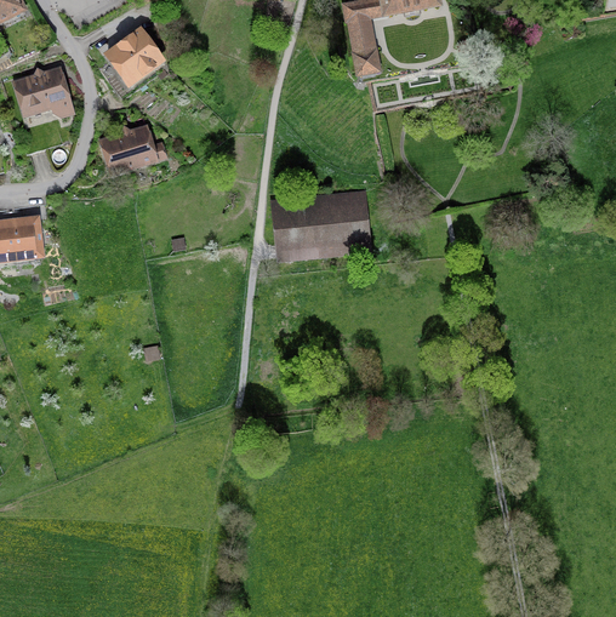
[(0,0),(0,21),(27,9),(22,0),(0,0)]
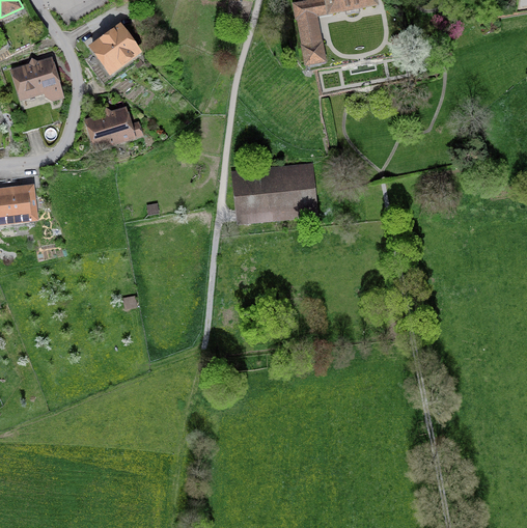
[(300,0),(300,1),(292,3),(294,16),(295,16),(303,60),(317,57),(310,11),(326,8),(327,10),(369,2),(369,0),(300,0)]
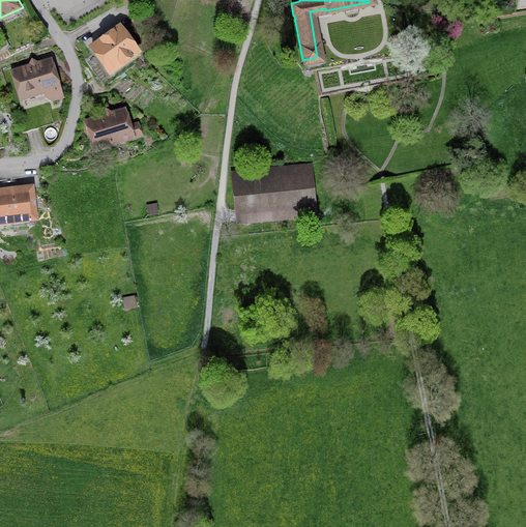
[(121,20),(88,44),(113,75),(145,51),(121,20)]
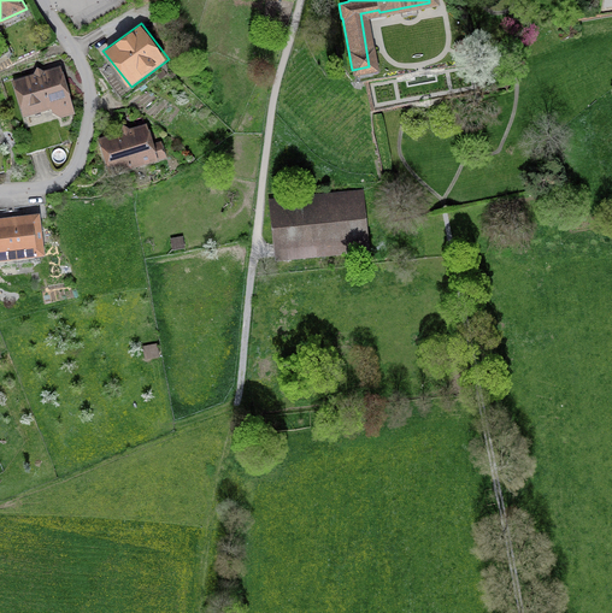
[(58,66),(12,80),(22,116),(51,107),(58,117),(72,112),(58,66)]
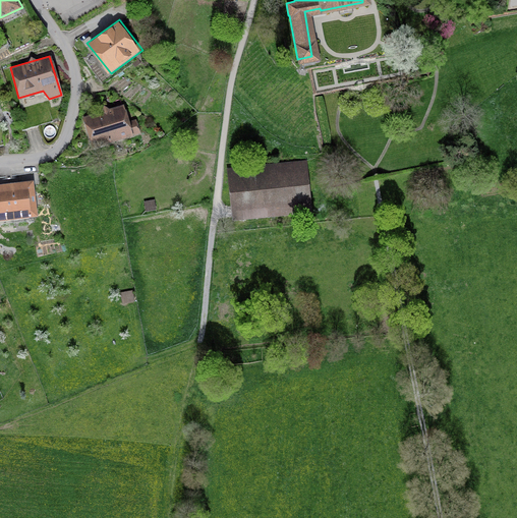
[(124,105),(82,117),(92,147),(132,135),(124,105)]
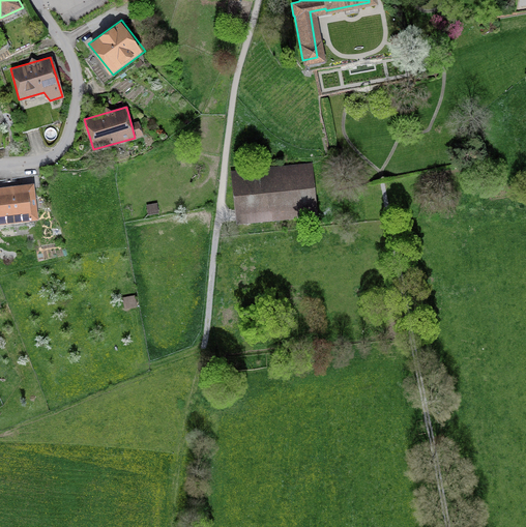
[(310,163),(229,171),(234,221),(317,210),(310,163)]
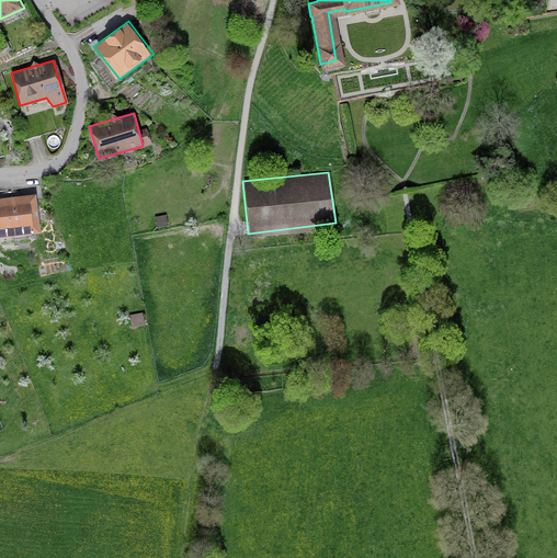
[(35,194),(10,197),(15,236),(40,232),(35,194)]
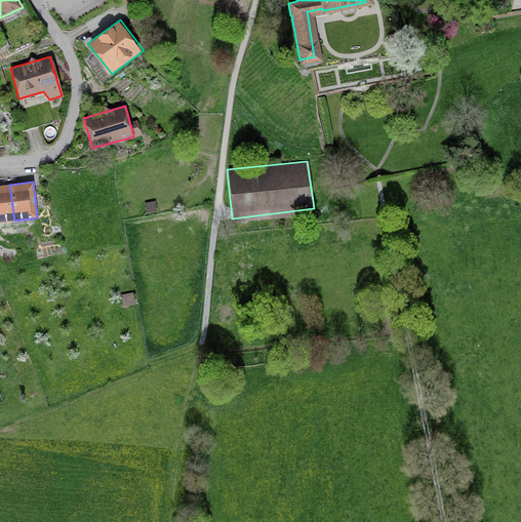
[(0,223),(14,221),(9,185),(0,186),(0,223)]
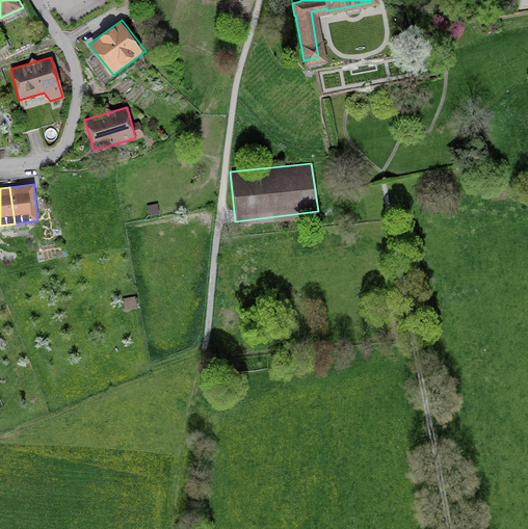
[(154,201),(142,203),(144,213),(155,212),(154,201)]
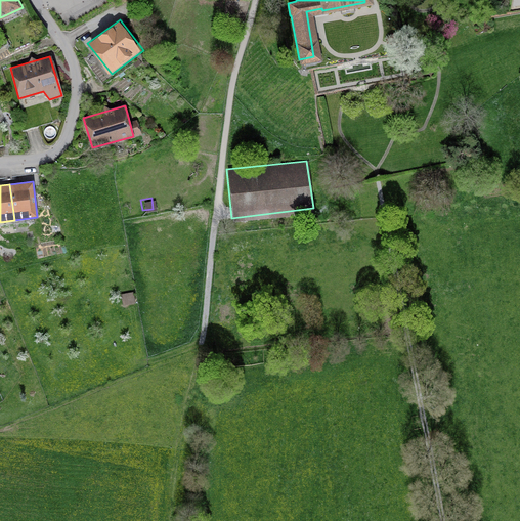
All buildings are outlined.
